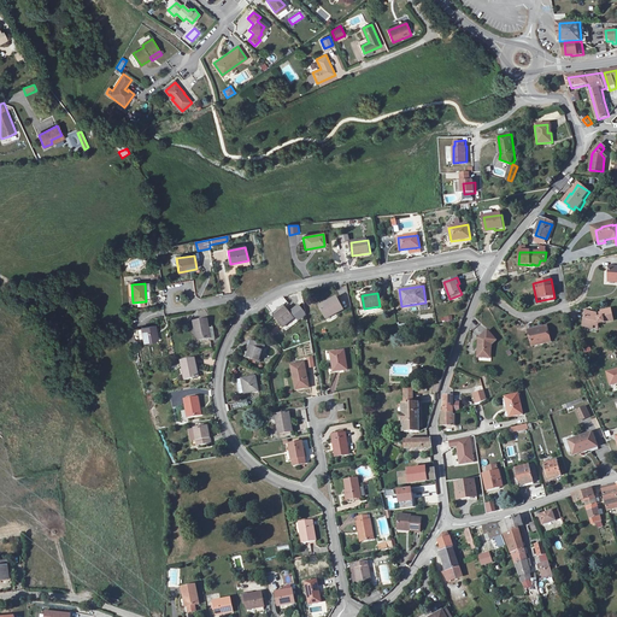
[(338,297),(319,307),(325,319),(345,310),(338,297)]
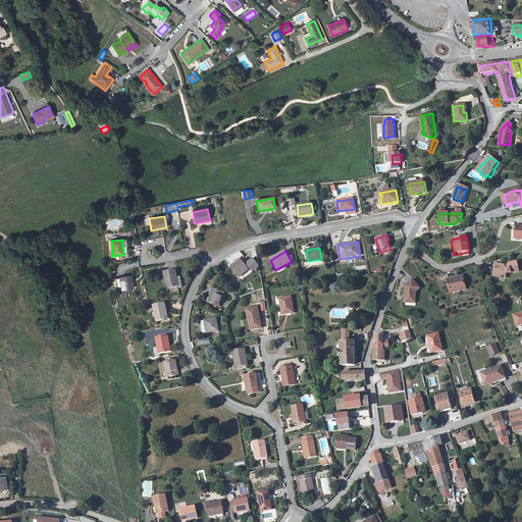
[(243,260),(231,267),(239,277),(250,269),(243,260)]
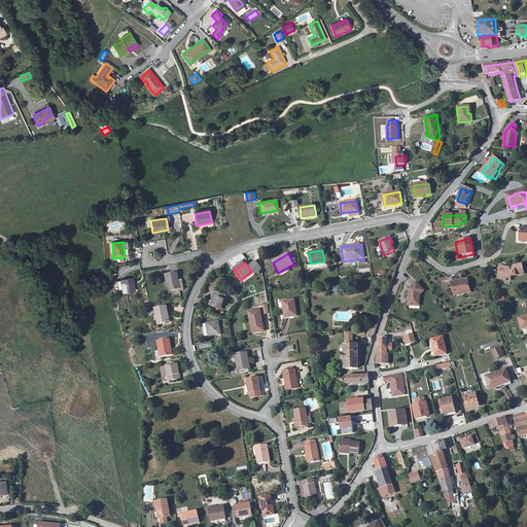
[(506,282),(513,280),(513,278),(524,274),(522,264),(513,266),(514,270),(508,272),(510,268),(500,266),(496,280),(499,281),(506,282)]
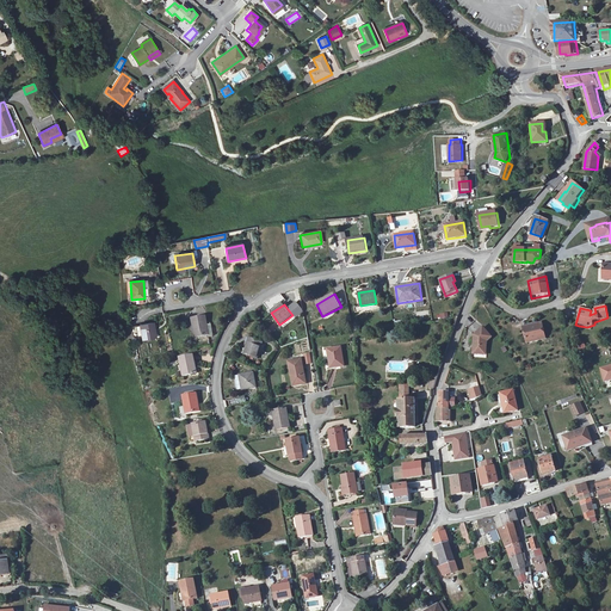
[(205,318),(191,320),(195,338),(209,335),(205,318)]
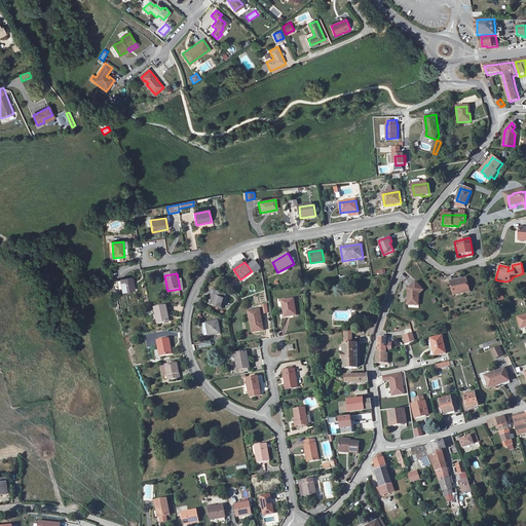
[(132,278),(120,280),(122,294),(134,291),(132,278)]
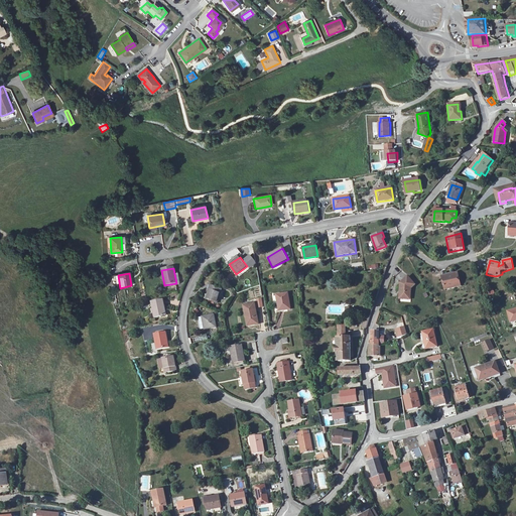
[(455,284),(456,287),(461,286),(457,273),(442,276),(444,286),(455,284)]
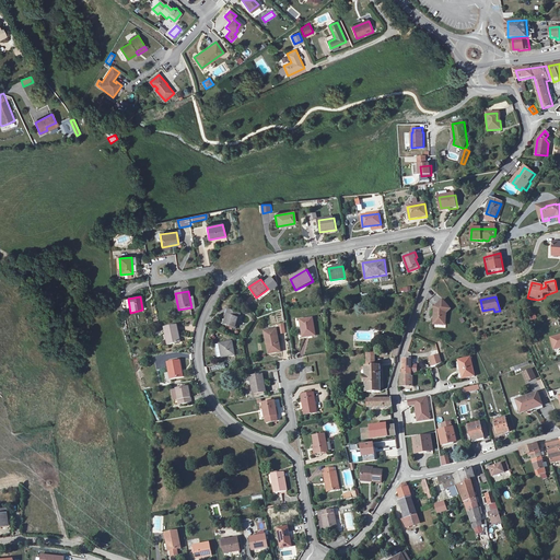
[(434,307),(433,325),(442,325),(447,325),(447,323),(446,313),(451,308),(442,301),(434,307)]
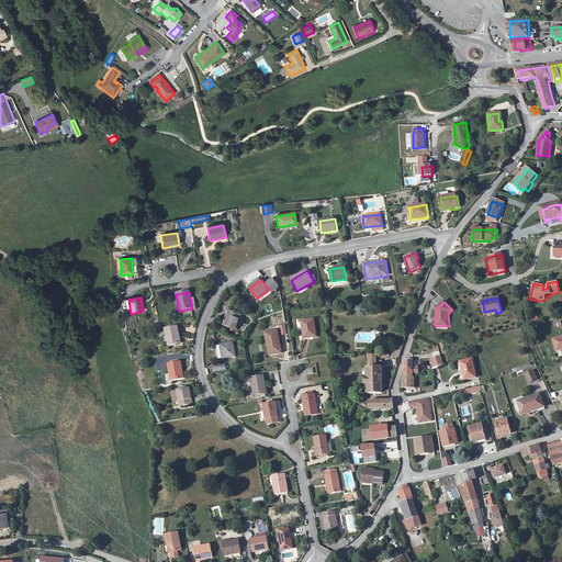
[(243,316),(229,311),(224,325),(237,330),(243,316)]
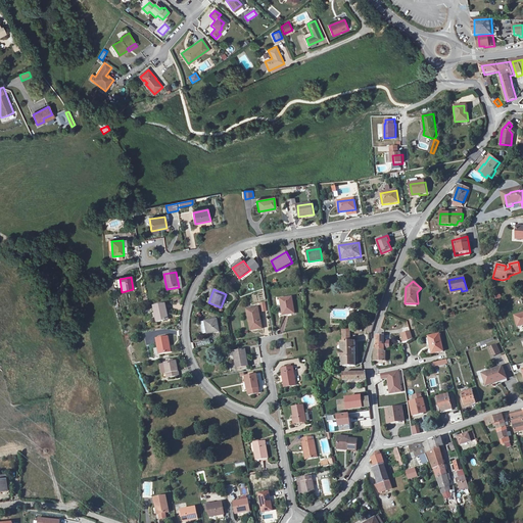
[(292,297),(281,298),(283,316),(294,314),(292,297)]
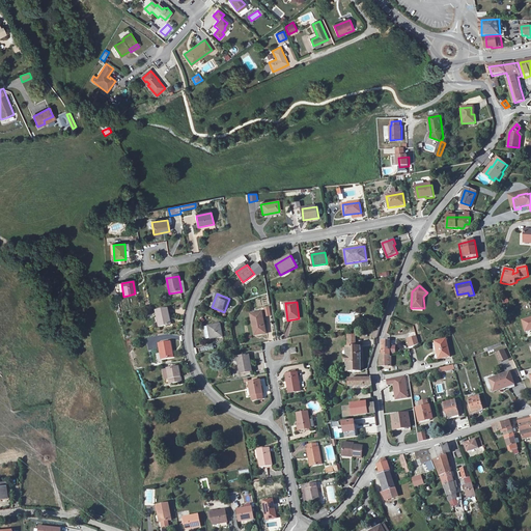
[(167,311),(157,313),(159,330),(170,328),(167,311)]
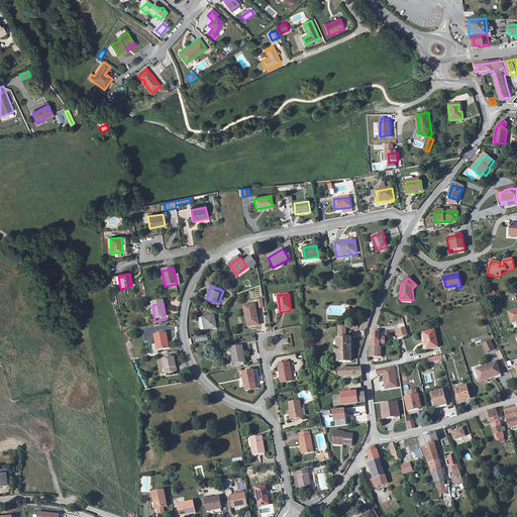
[(254,304),(243,307),(247,326),(259,324),(254,304)]
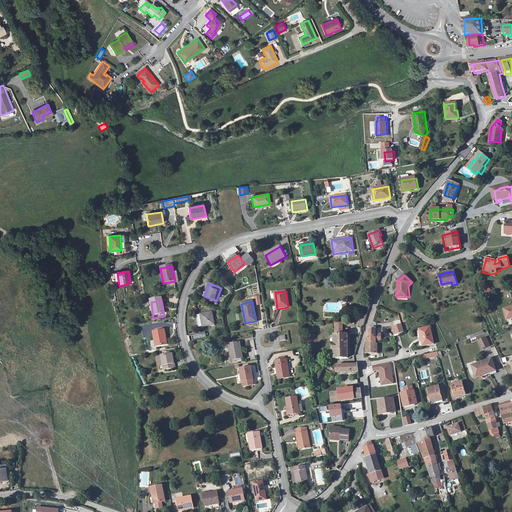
[(212,312),(200,315),(203,327),(215,324),(212,312)]
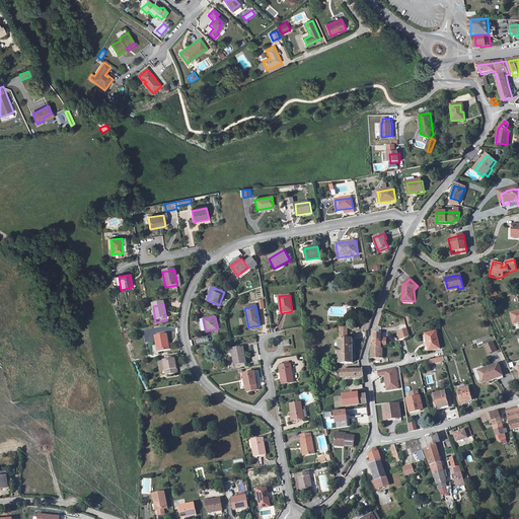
[(347,340),(347,325),(340,325),(341,363),(352,363),(352,340),(347,340)]
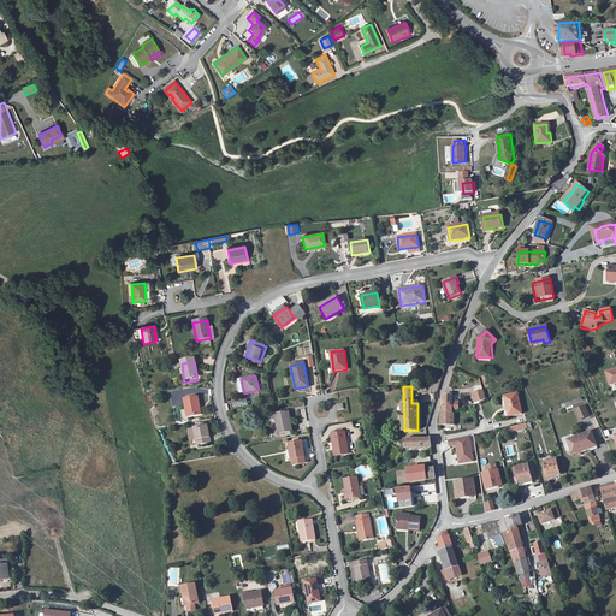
[(471,392),(474,403),(486,400),(483,389),(471,392)]
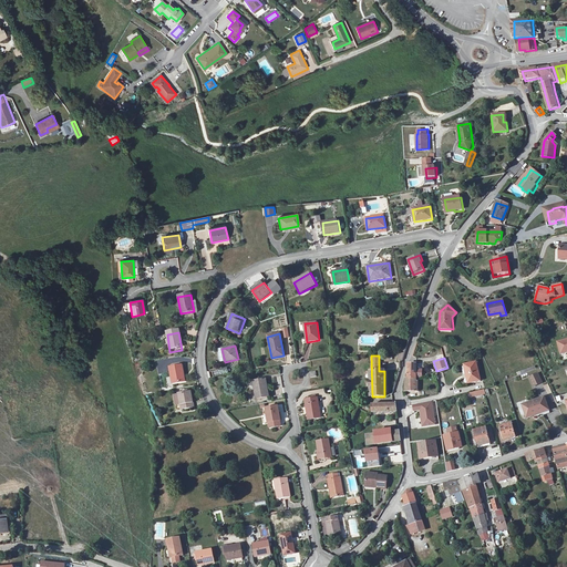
[(481,381),(475,363),(463,367),(467,384),(481,381)]
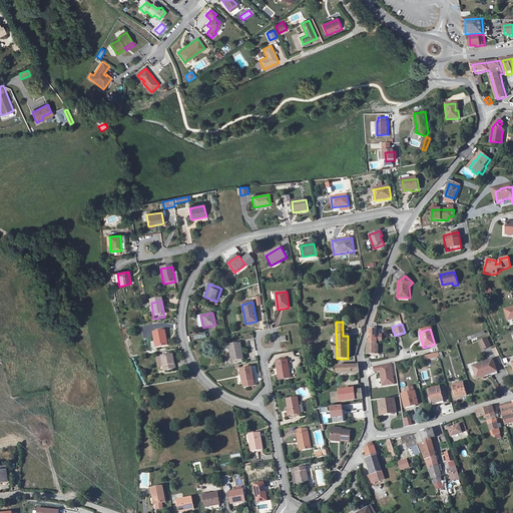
[(166,330),(154,332),(157,347),(169,345),(166,330)]
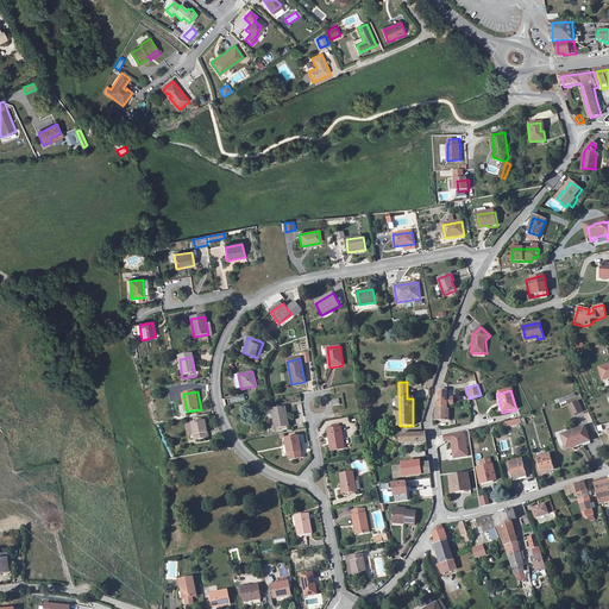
[(438,407),(435,407),(435,420),(446,419),(446,391),(438,391),(438,407)]
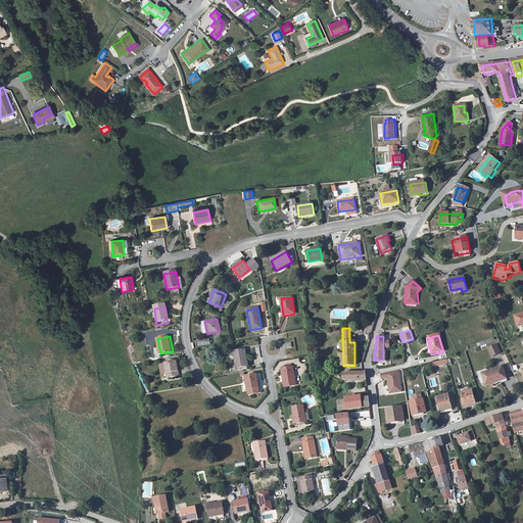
[(244,349),(234,351),(237,369),(247,367),(244,349)]
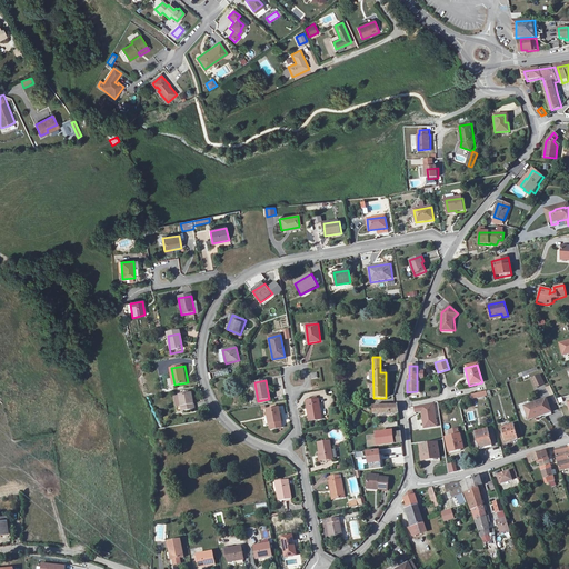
[(192,393),(180,396),(183,412),(196,410),(192,393)]
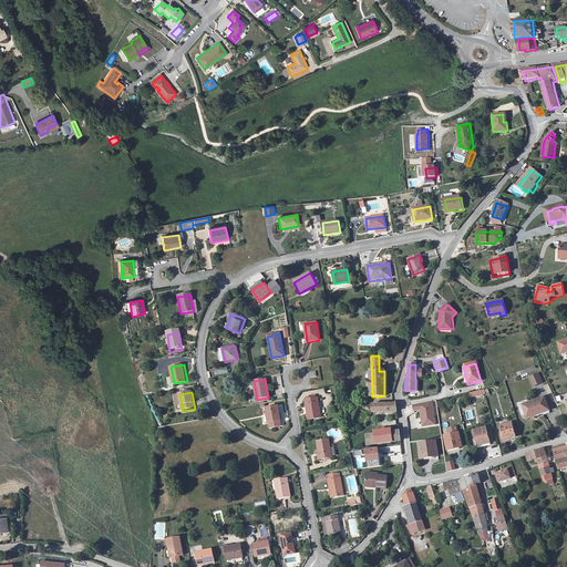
[(318,398),(306,400),(309,419),(321,416),(318,398)]
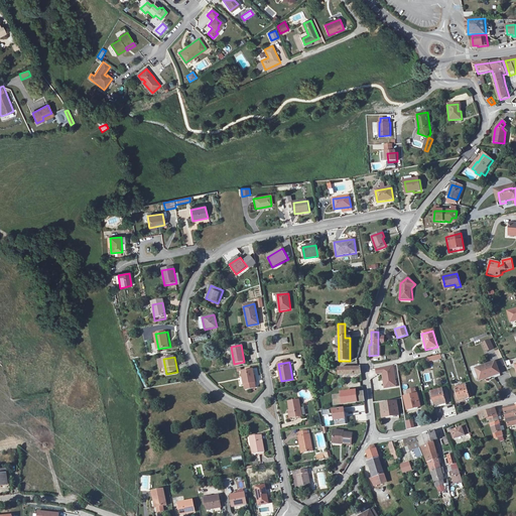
[(494,377),(500,375),(496,363),(476,369),(480,379),(493,375),(494,377)]
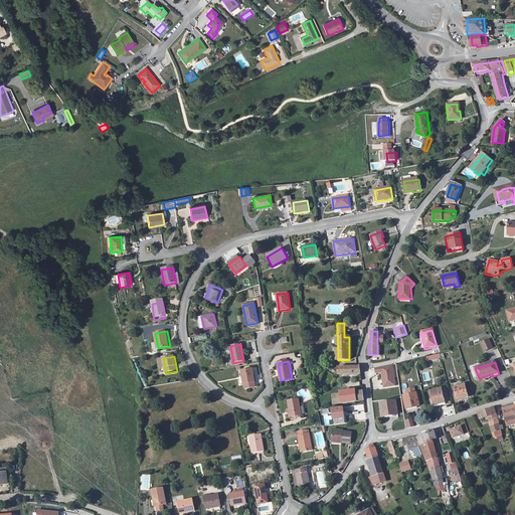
[(389,366),(376,369),(376,374),(382,373),(384,388),(396,386),(393,365),(389,366)]
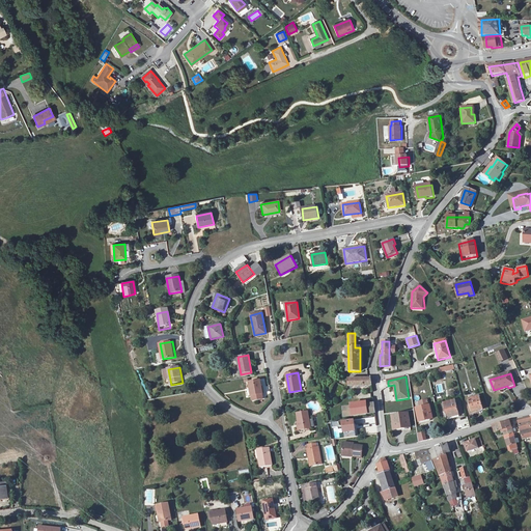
[(371,386),(370,379),(350,380),(350,387),(371,386)]
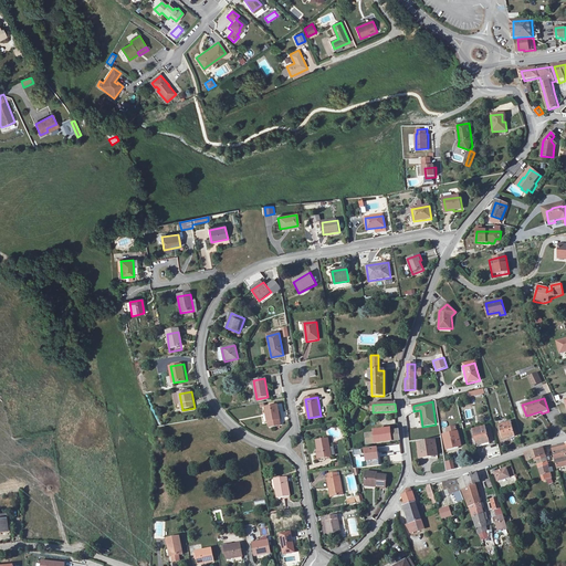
[(278,406),(264,408),(268,422),(269,421),(270,429),(281,427),(280,419),(281,419),(278,406)]
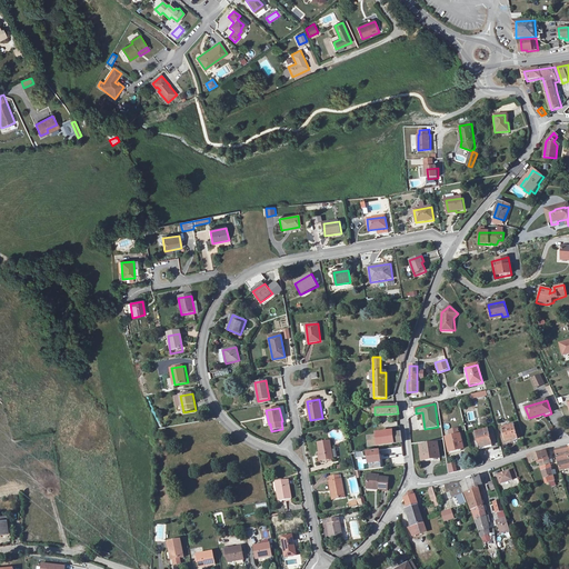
[(519,438),(515,423),(502,428),(508,442),(519,438)]
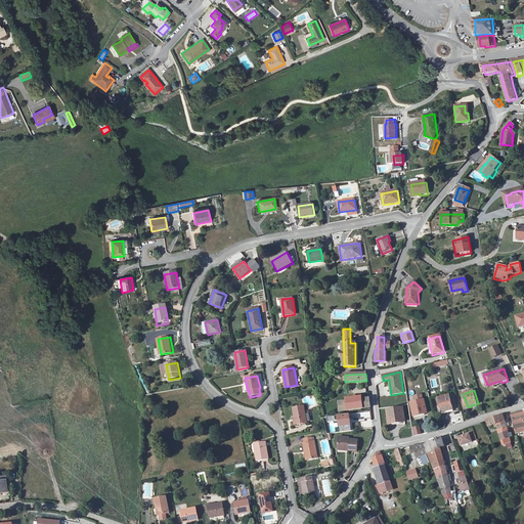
[(413,402),(423,400),(422,394),(412,396),(413,402)]
